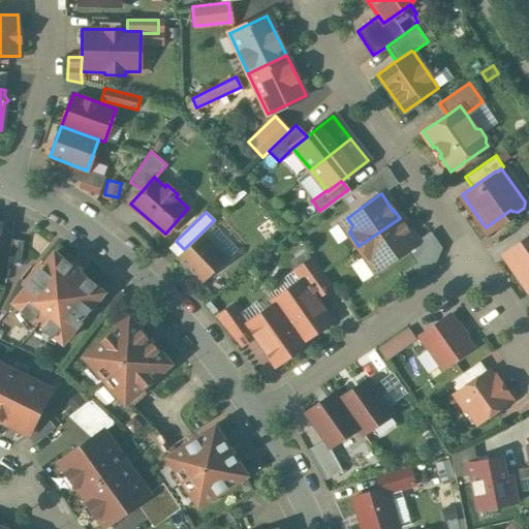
[(400,218),(359,246),(367,258),(375,257),(381,267),(407,248),(415,243),(403,225),(404,224),(400,218)]
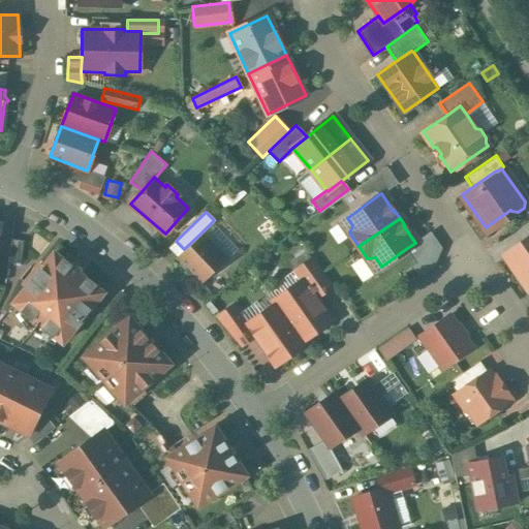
[(201,232),(184,249),(177,256),(201,283),(227,258),(201,232)]
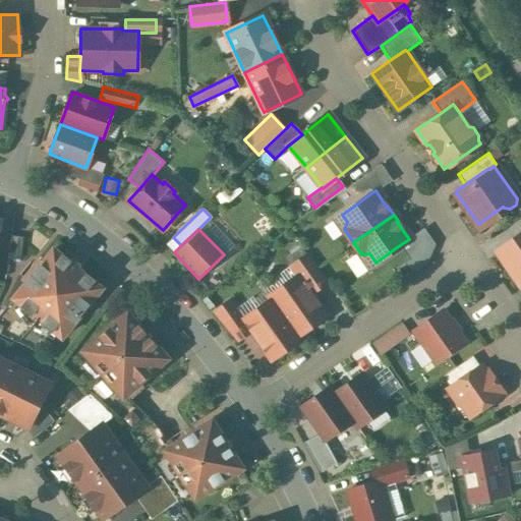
[(435,243),(424,229),(409,239),(401,244),(410,257),(404,262),(411,272),(406,276),(425,263),(435,243)]
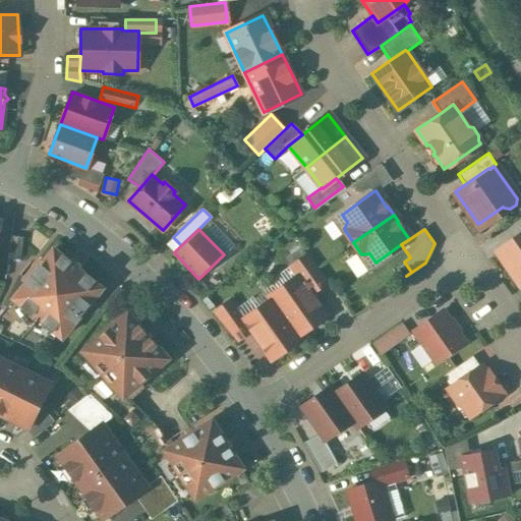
[(520,287),(520,286),(520,231),(498,247),(507,261),(504,263),(520,287)]
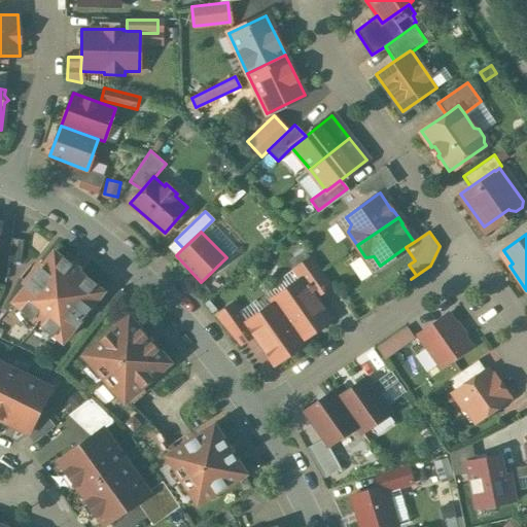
[(300,265),(310,257),(304,248),(293,256),(300,265)]
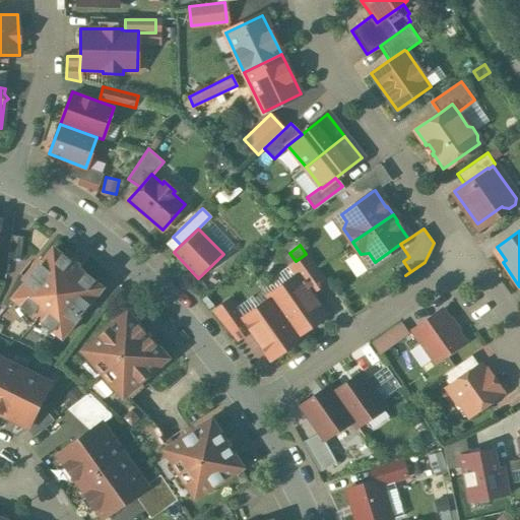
[(61,336),(84,309),(99,290),(102,286),(78,268),(79,266),(70,258),(68,260),(53,248),(43,261),(40,258),(22,280),(24,282),(12,298),(61,336)]
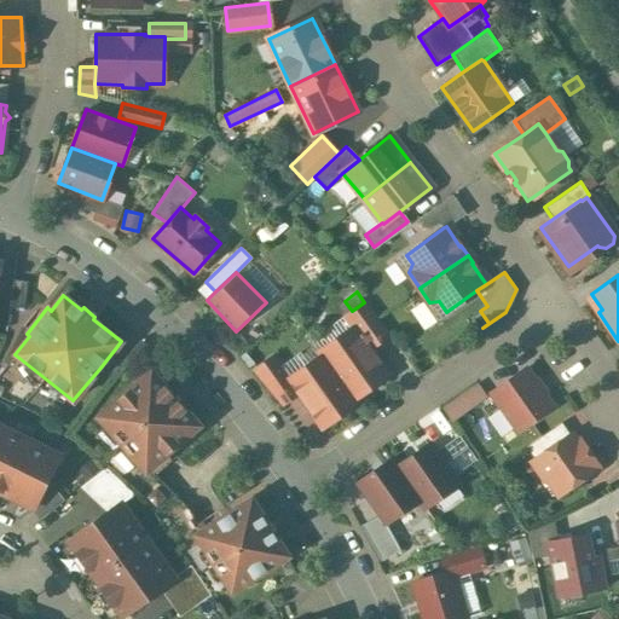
[(364,302),(352,311),(345,316),(352,327),(354,327),(369,348),(389,334),(366,301),(364,302)]
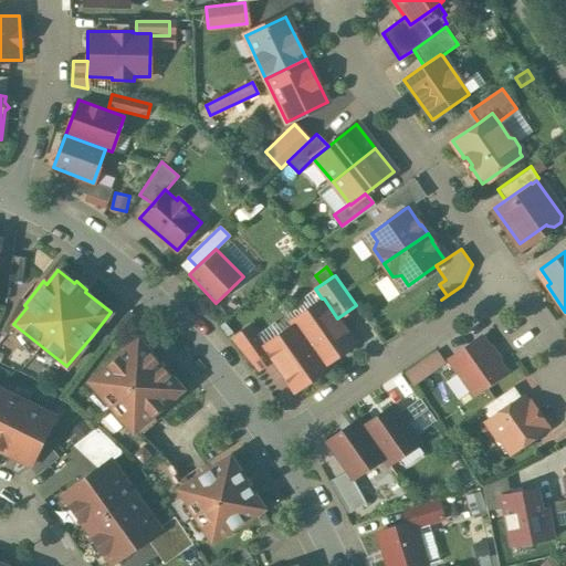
[(324,299),(322,299),(292,321),(294,324),(323,365),(355,343),(337,318),(324,299)]
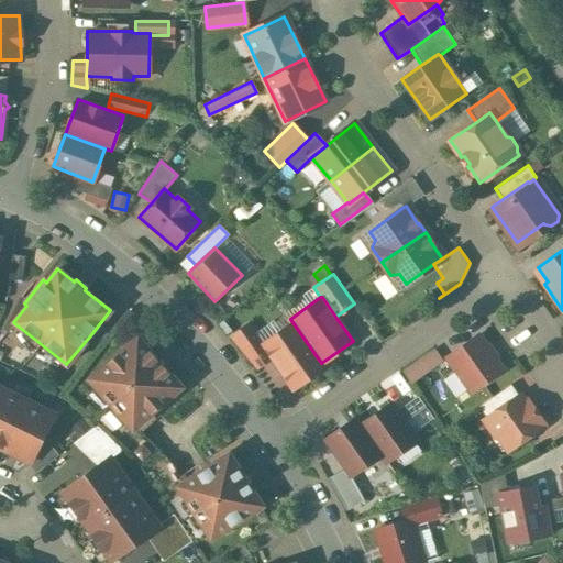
[(116,322),(107,315),(91,334),(100,342),(116,322)]
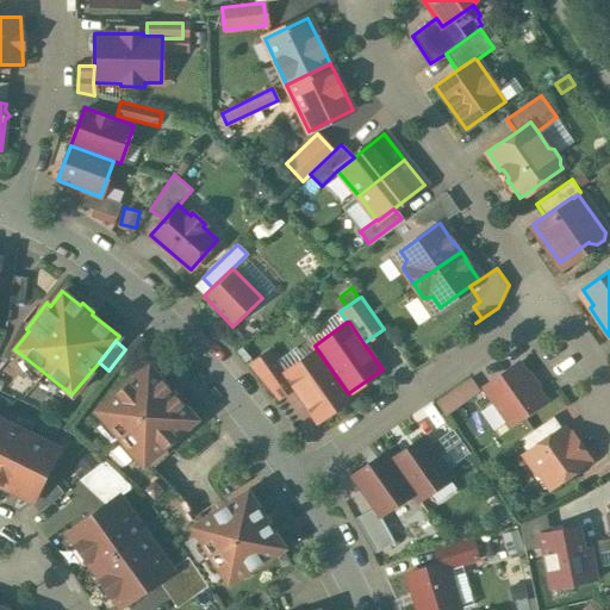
[(348,393),(317,349),(286,372),(284,373),(293,386),(317,419),(352,396),(348,393)]
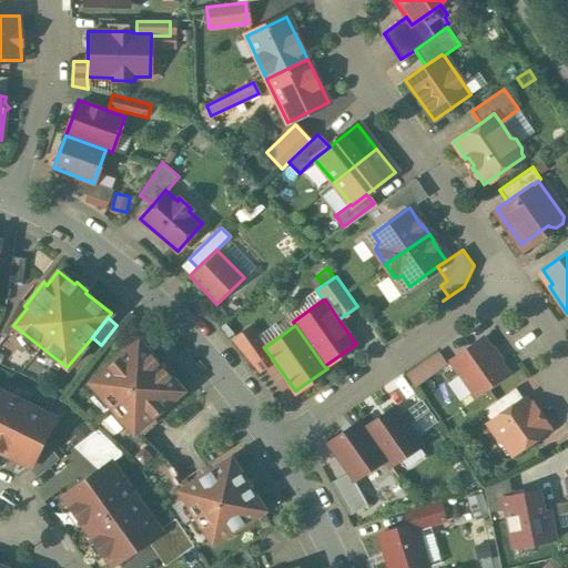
[(264,347),(266,346),(252,326),(233,338),(259,371),(273,359),(264,347)]
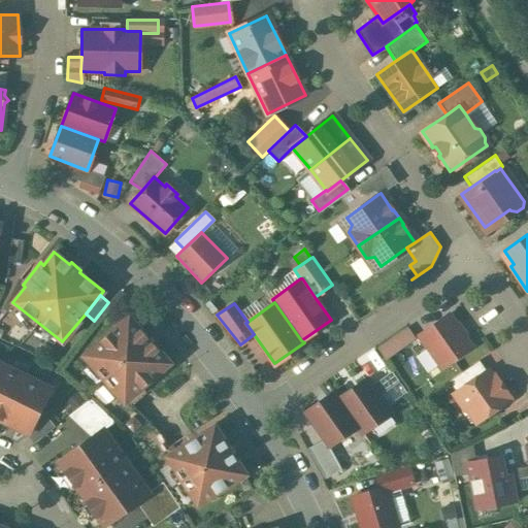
[(449,315),(419,334),(441,366),(470,345),(463,335),(464,334),(458,324),(456,325),(449,315)]
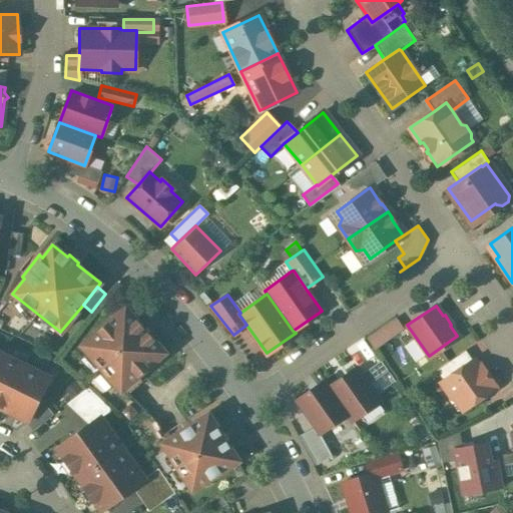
[(95,336),(83,347),(120,388),(132,377),(133,379),(164,353),(125,308),(94,334),(95,336)]
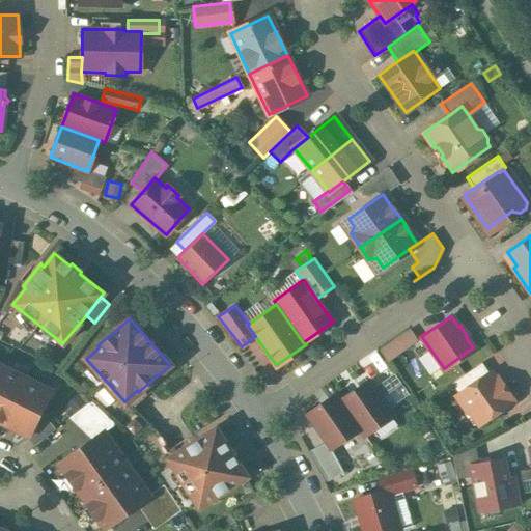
[(416,339),(409,329),(380,350),(387,360),(416,339)]
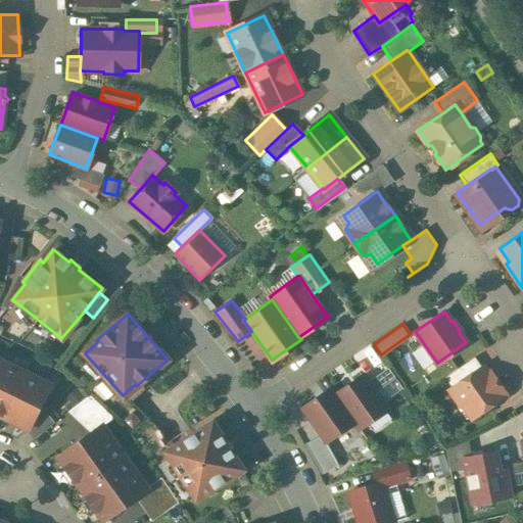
[(474,357),(443,377),(450,388),(482,367),(474,357)]
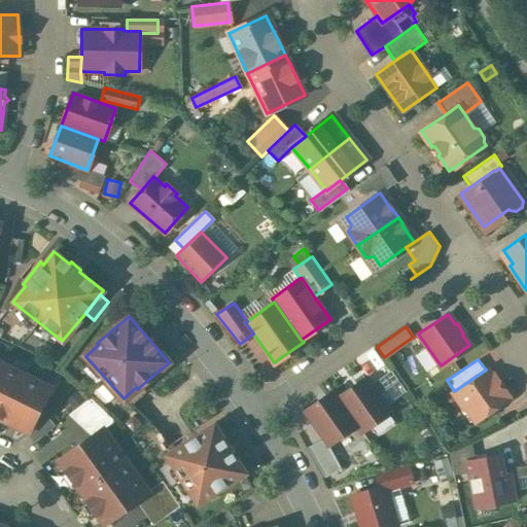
[(27,431),(28,432),(40,408),(49,387),(48,386),(47,388),(40,384),(40,382),(26,375),(25,377),(18,374),(19,373),(4,365),(4,364),(0,361),(0,418),(5,421),(5,419),(16,425),(27,430),(27,431)]
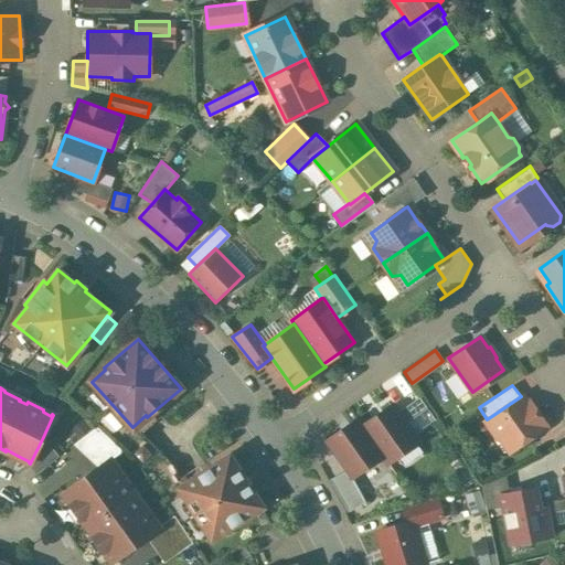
[(509,451),(545,426),(534,409),(533,411),(522,395),(521,396),(487,419),(484,422),(494,435),(497,435),(509,451)]
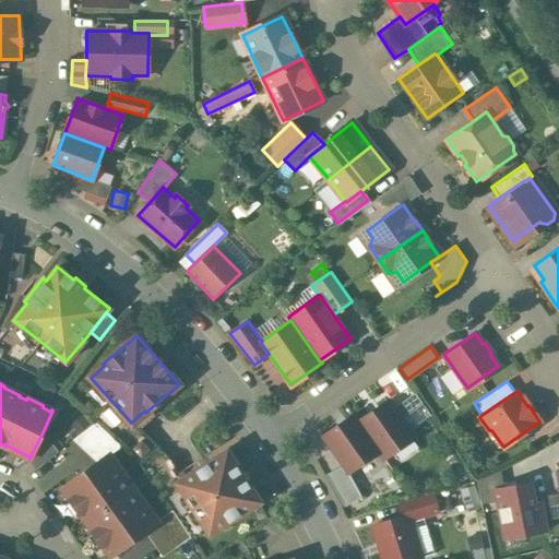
[(408,424),(427,415),(417,392),(399,401),(408,424)]
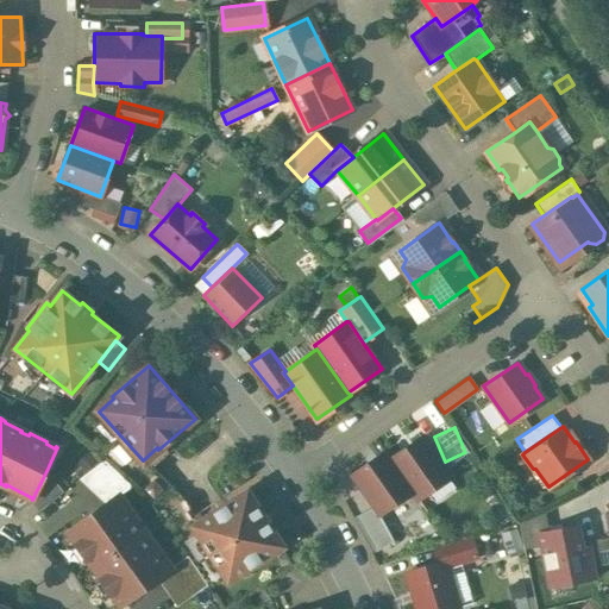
[(451,477),(421,435),(391,458),(415,491),(420,498),(451,477)]
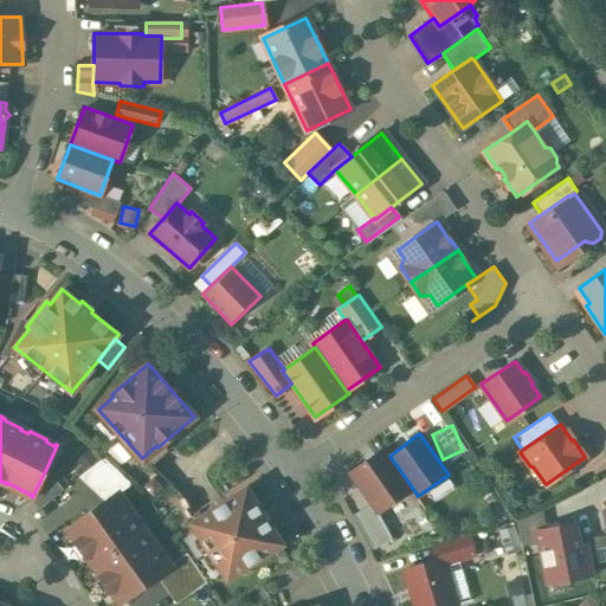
[(389,456),(382,447),(348,474),(371,504),(378,515),(413,489),(389,456)]
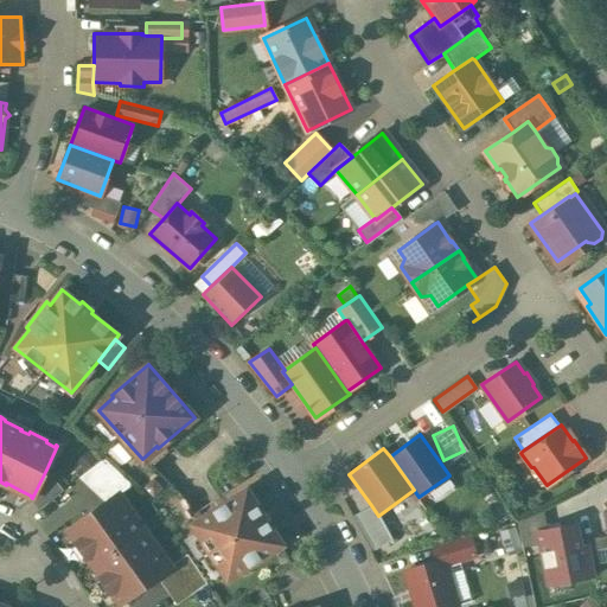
[(107,502),(119,492),(131,485),(102,459),(81,477),(107,502)]
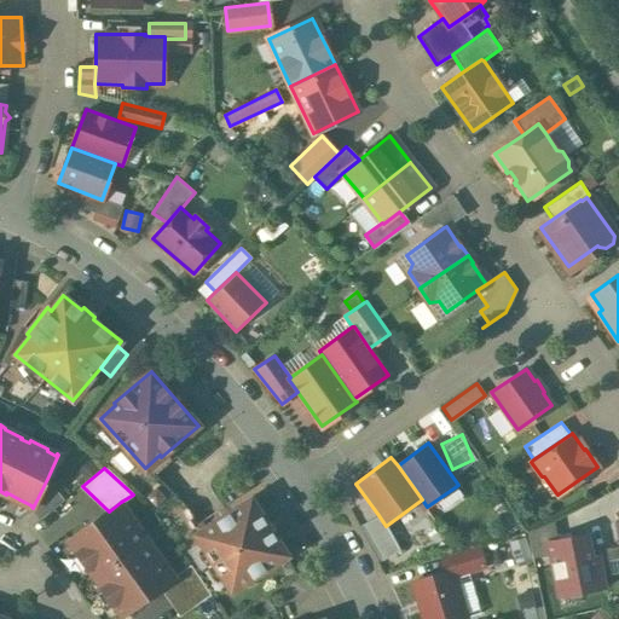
[(63,499),(47,479),(33,508),(40,518),(63,499)]
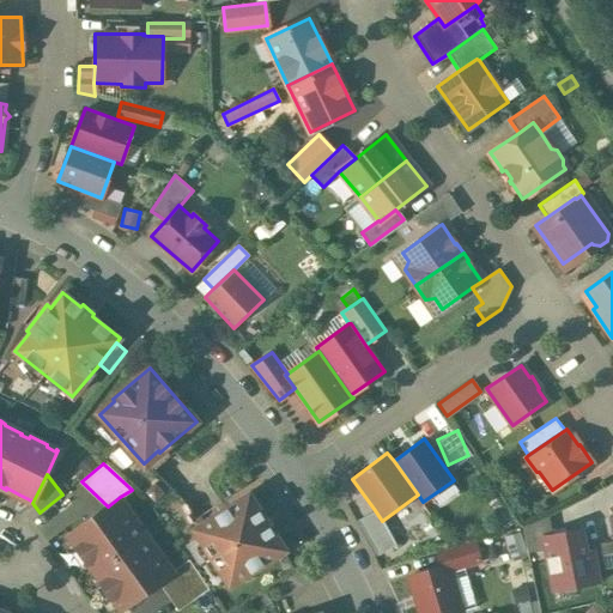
[(218,515),(194,530),(228,586),(252,569),(254,571),(287,552),(252,492),(217,513),(218,515)]
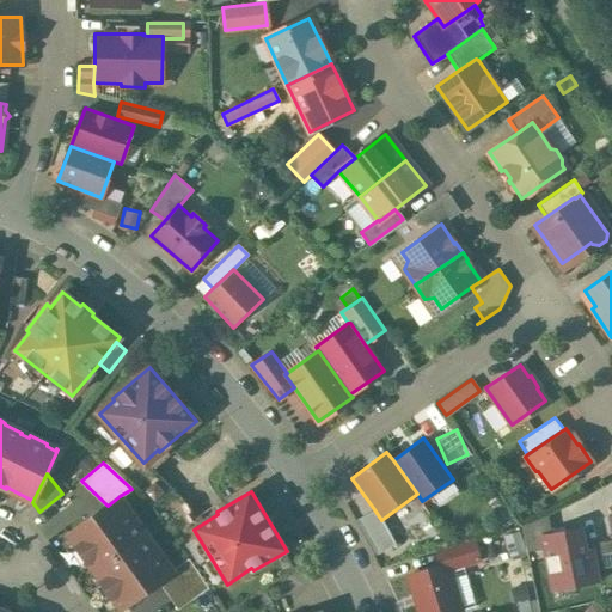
[(93,573),(147,534),(120,496),(108,506),(67,534),(93,573)]
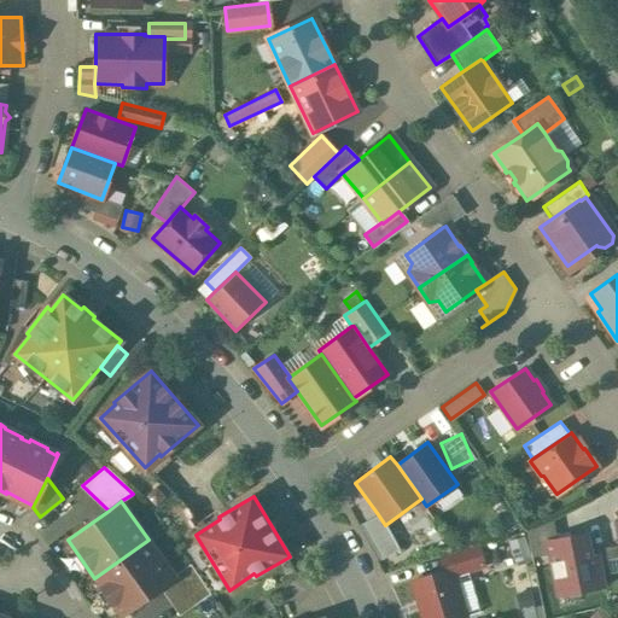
[(398,551),(385,525),(378,514),(360,525),(380,560),(398,551)]
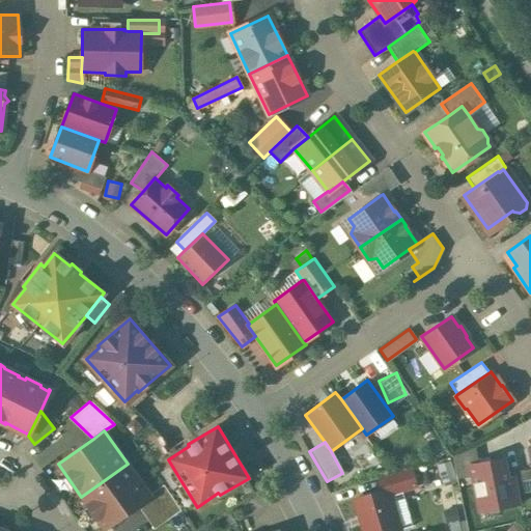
[(490,457),(472,460),(478,509),(524,504),(518,454),(499,456),(490,457)]
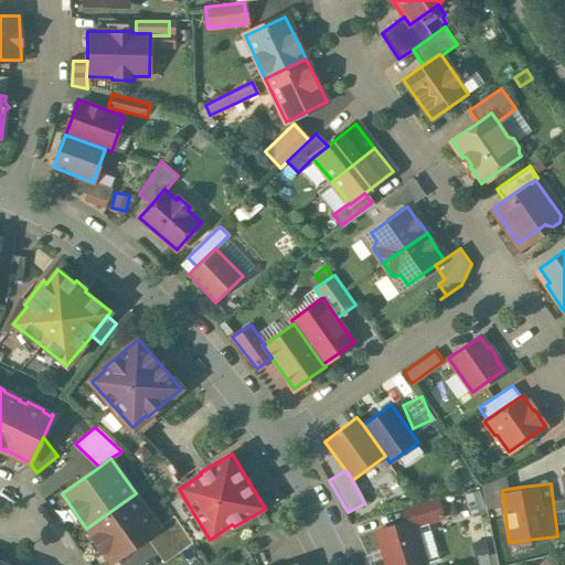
[(147,536),(159,528),(136,493),(86,529),(112,563),(147,536)]
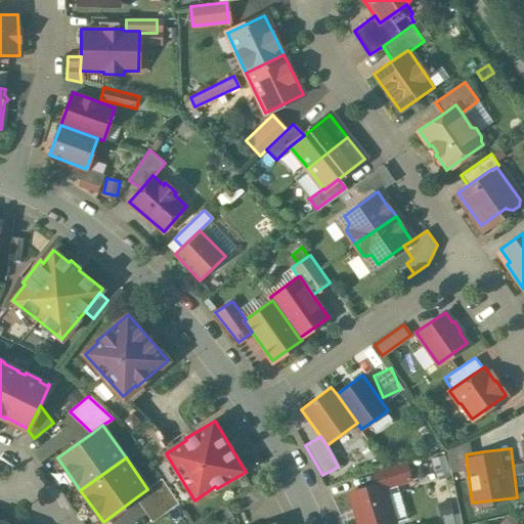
[(381,482),(383,489),(411,481),(405,462),(373,472),(376,483),(381,482)]
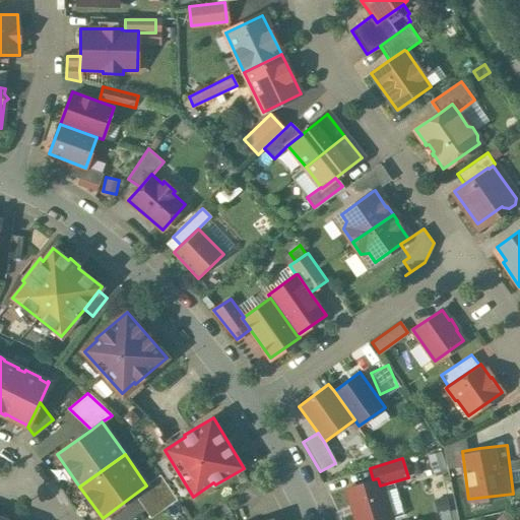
[(146,485),(135,494),(150,517),(177,500),(160,476),(146,485)]
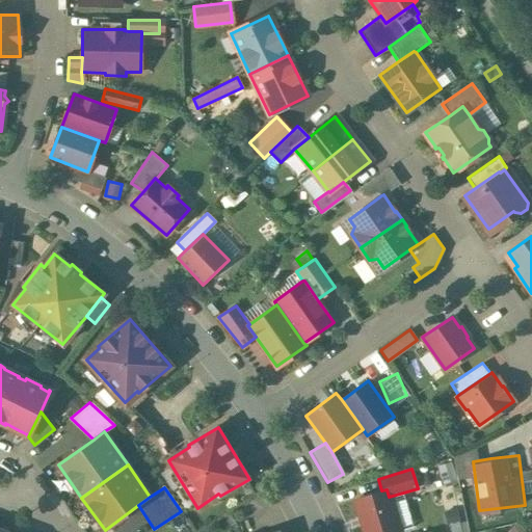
[(387,489),(381,490),(355,499),(366,531),(394,531),(400,531),(396,519),(397,513),(395,507),(391,506),(389,497),(387,489)]
